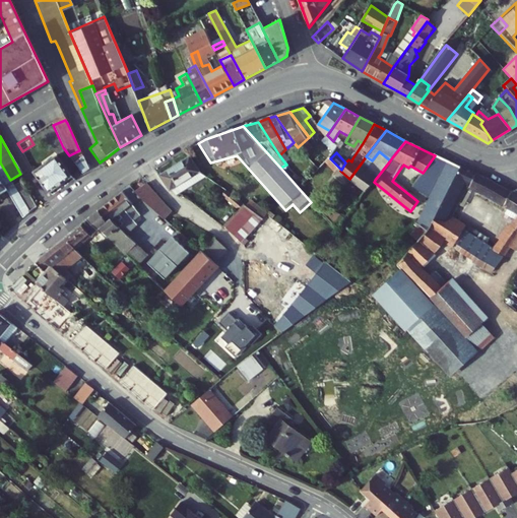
[(431,200),(429,203),(417,223),(421,225),(429,232),(433,228),(455,181),(461,169),(435,155),(423,173),(415,184),(424,191),(422,194),(431,200)]
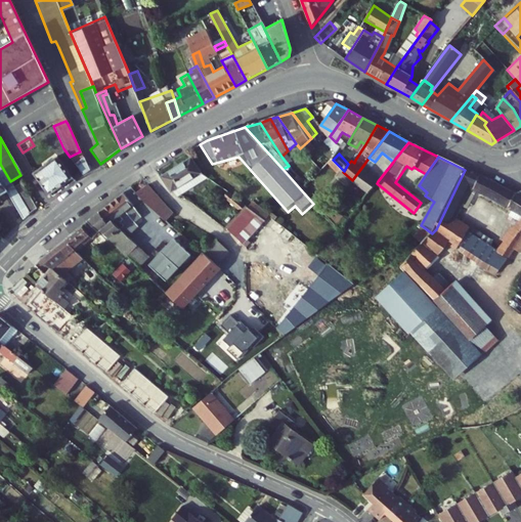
[(46,194),(72,178),(56,158),(34,173),(46,194)]
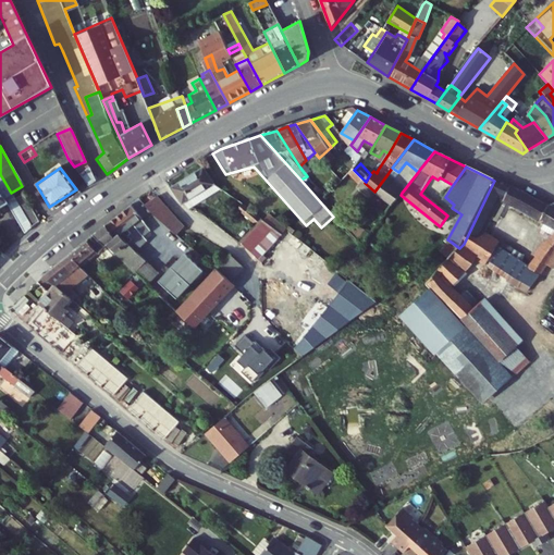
[(206,168),(172,189),(183,206),(185,205),(218,185),(216,184),(208,169),(206,168)]
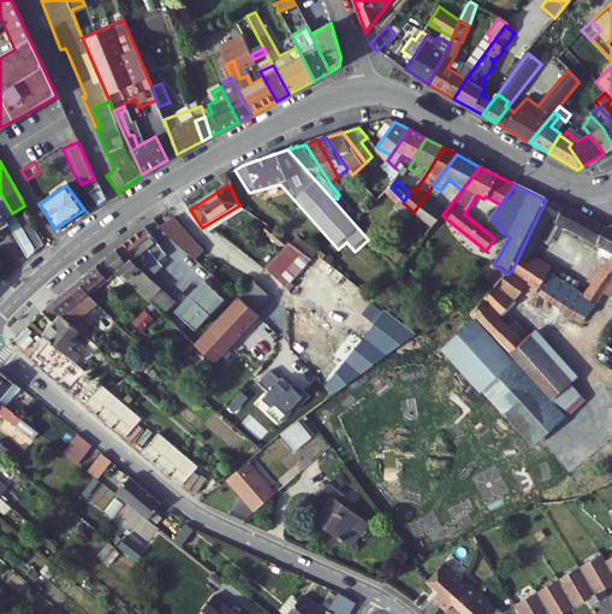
[(105,201),(97,187),(87,192),(97,207),(105,201)]
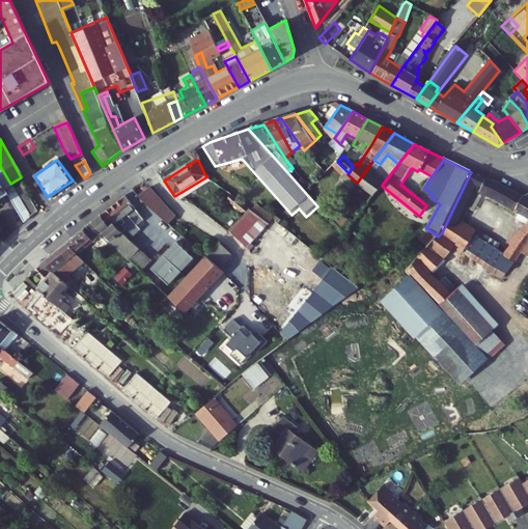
[(0,196),(5,193),(23,223),(36,213),(22,186),(15,191),(10,184),(0,166),(0,196)]
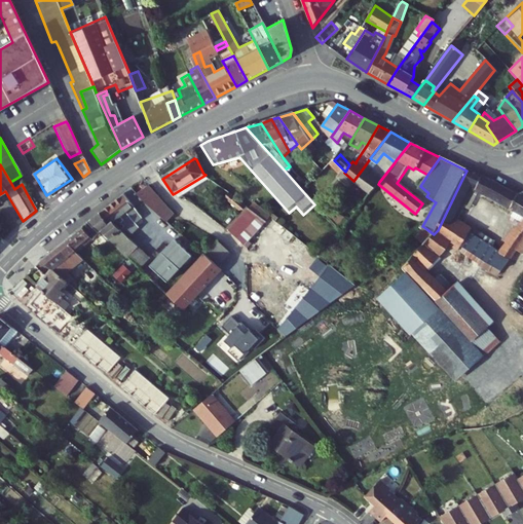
[(353,181),(356,183),(370,194),(378,184),(379,182),(367,172),(370,167),(366,164),(353,181)]
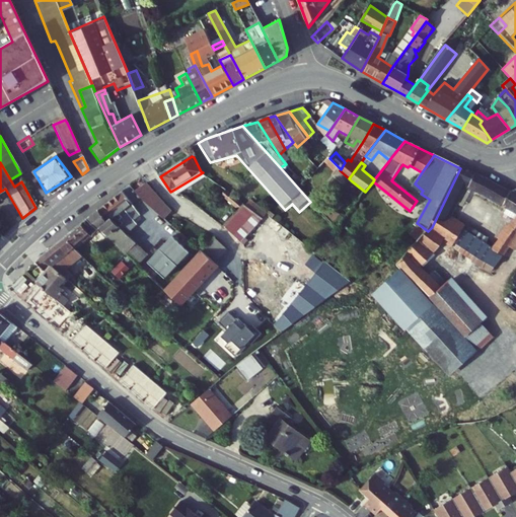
[(474,174),(460,166),(460,168),(454,180),(464,186),(468,188),(474,174)]
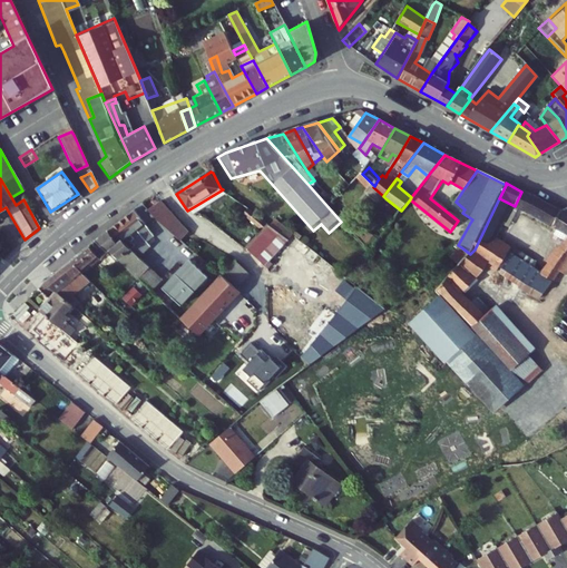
[(195,217),(230,196),(223,189),(189,209),(195,217)]
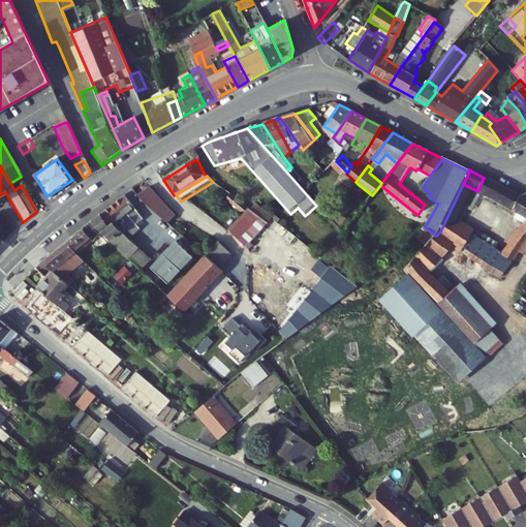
[(525,193),(521,196),(484,178),(477,191),(494,199),(525,217),(525,220),(520,229),(518,228),(500,252),(494,248),(496,245),(483,236),(458,220),(473,189),(463,184),(440,231),(436,236),(428,245),(441,258),(451,248),(498,276),(502,271),(504,272),(519,253),(524,256),(525,252),(525,193)]
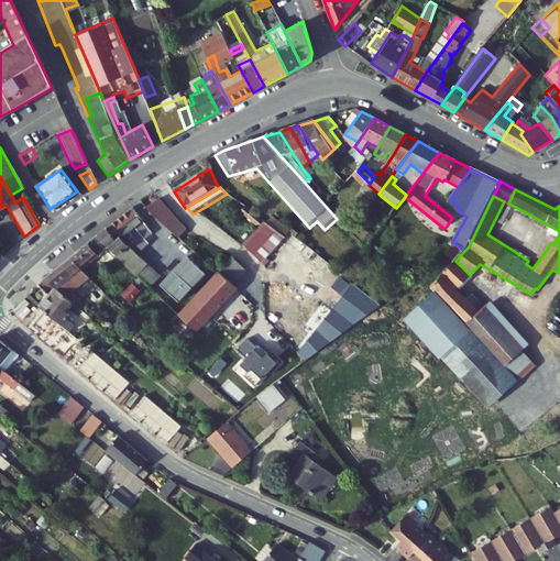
[(190,228),(160,199),(146,206),(180,238),(190,228)]
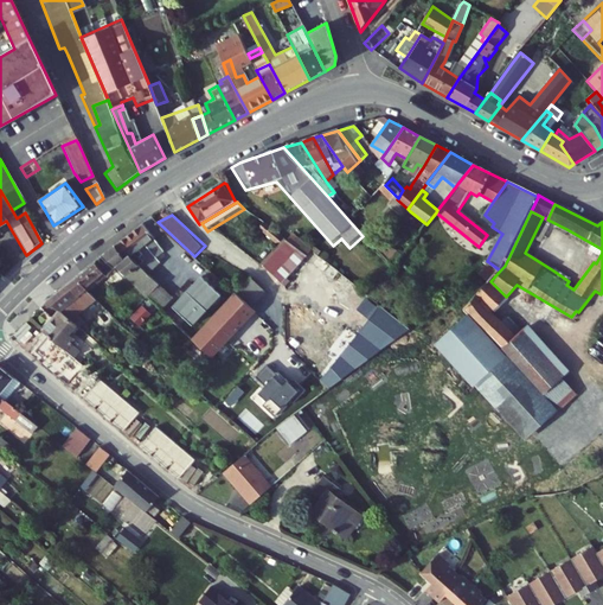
[(154,237),(143,223),(114,246),(124,259),(128,258),(147,273),(158,261),(154,256),(161,249),(154,237)]
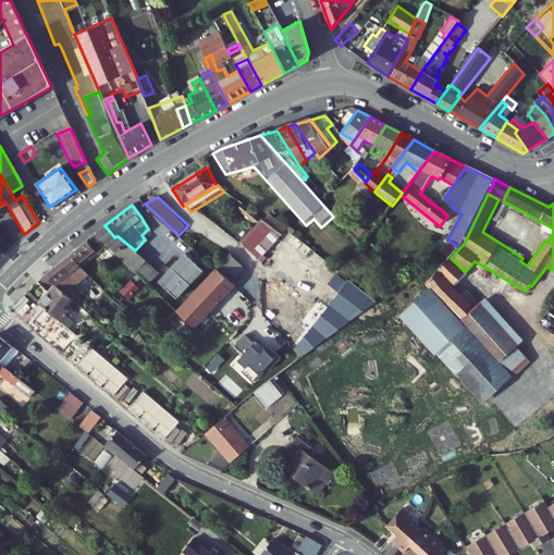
[(269,212),(262,219),(278,232),(283,224),(269,212)]
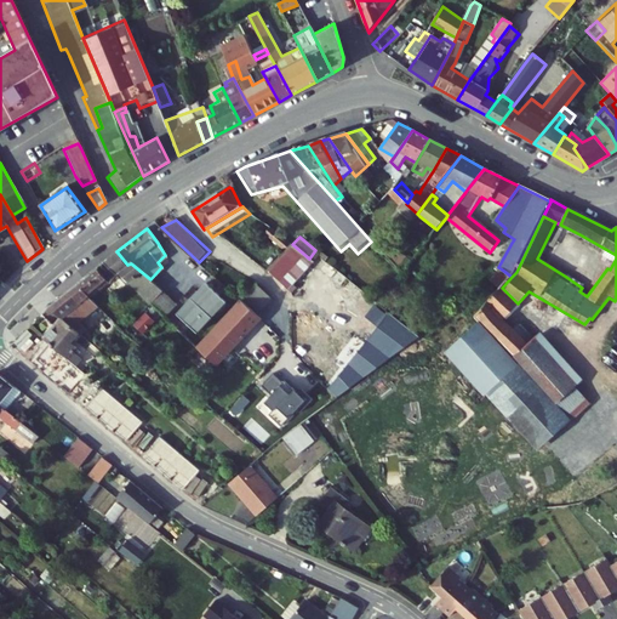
[(286,289),(309,259),(292,244),(268,272),(286,289)]
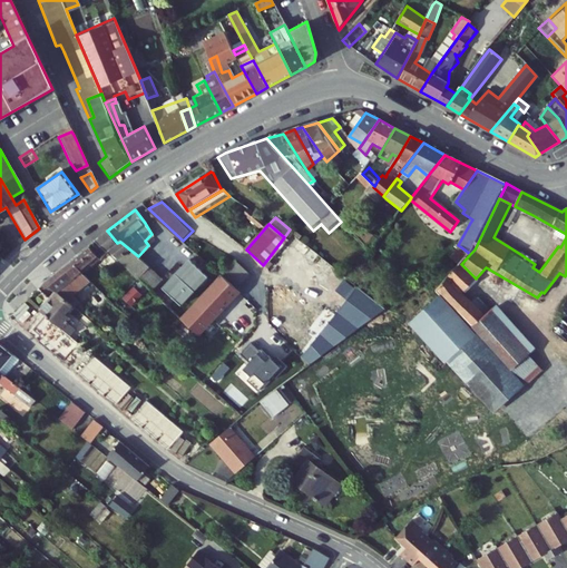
[(126,268),(127,267),(139,278),(149,267),(138,256),(120,242),(117,243),(107,231),(95,241),(105,251),(106,252),(108,251),(126,268)]
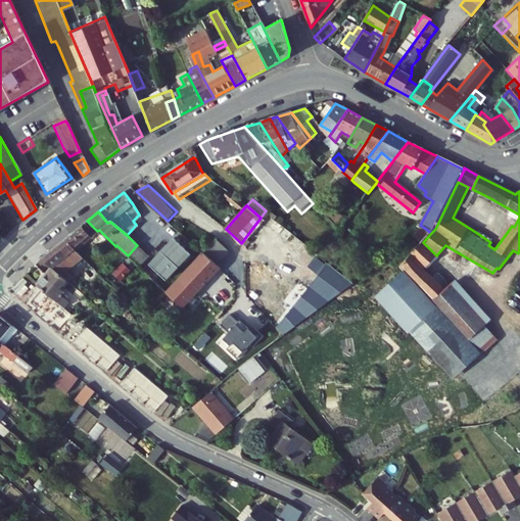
[(75,248),(85,240),(96,230),(87,221),(65,237),(75,248)]
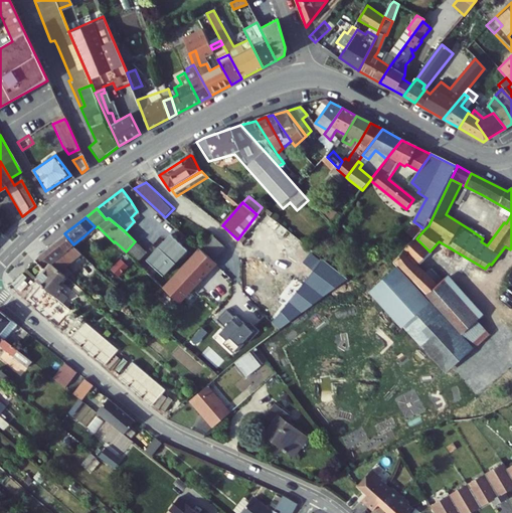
[(424,229),(416,223),(407,233),(414,240),(416,238),(424,229)]
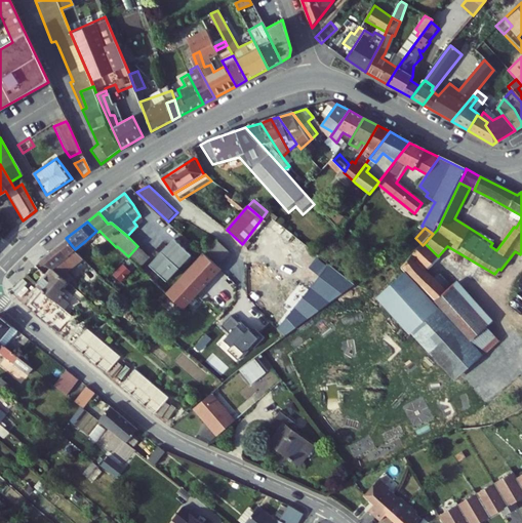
[(40,257),(50,267),(65,280),(71,273),(65,268),(78,252),(75,249),(66,238),(40,257)]
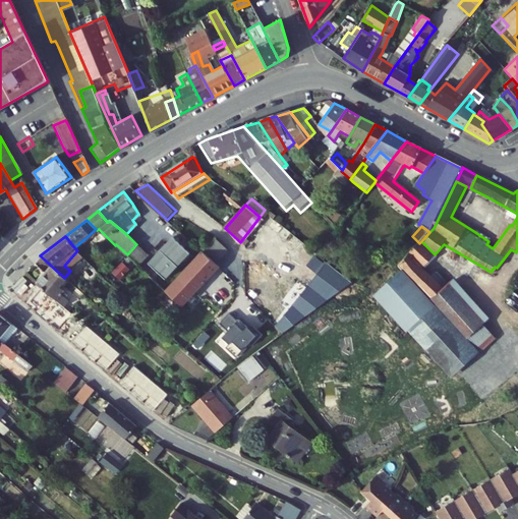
[(164,280),(182,261),(183,262),(190,255),(188,253),(189,253),(173,237),(147,264),(164,280)]
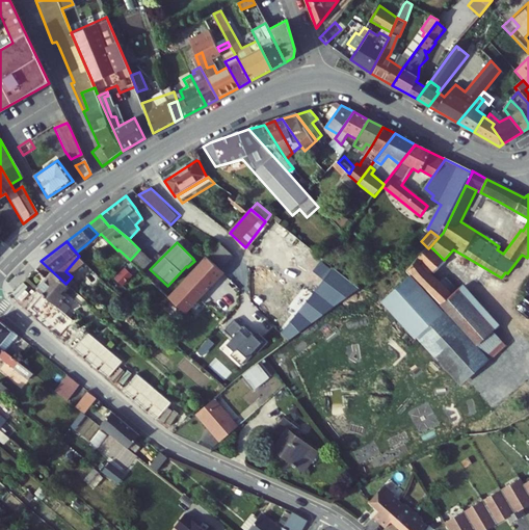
[(219,270),(233,256),(220,244),(207,259),(219,270)]
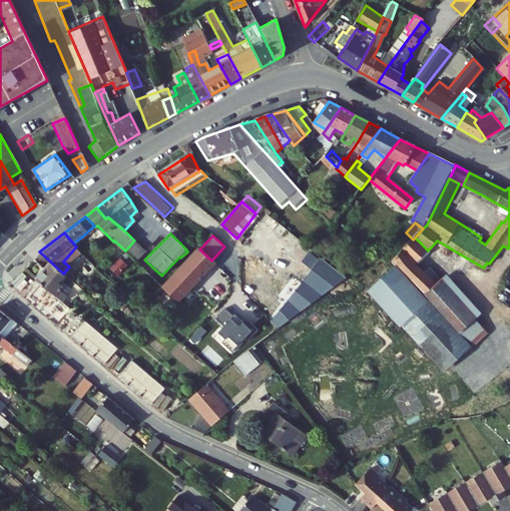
[(415,237),(413,239),(402,251),(415,264),(428,250),(415,237)]
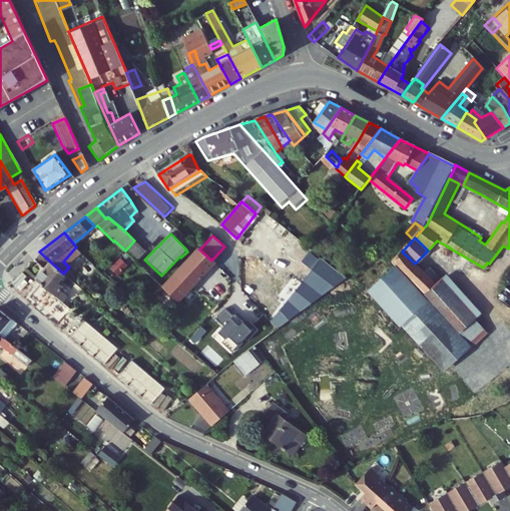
[(123,252),(134,263),(145,250),(134,240),(125,250),(123,252)]
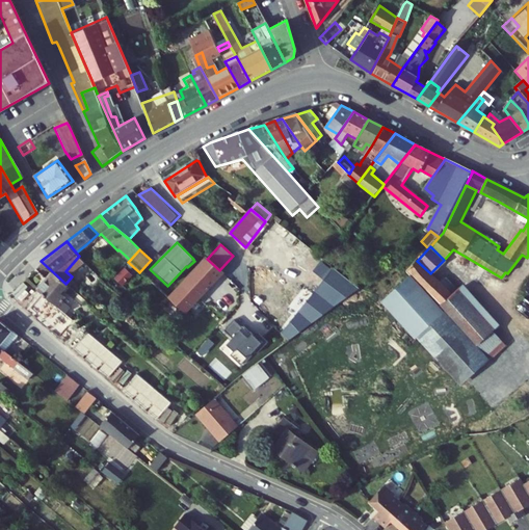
[(207,259),(206,258),(199,265),(188,275),(181,283),(166,297),(183,313),(208,288),(222,272),(219,270),(207,259)]
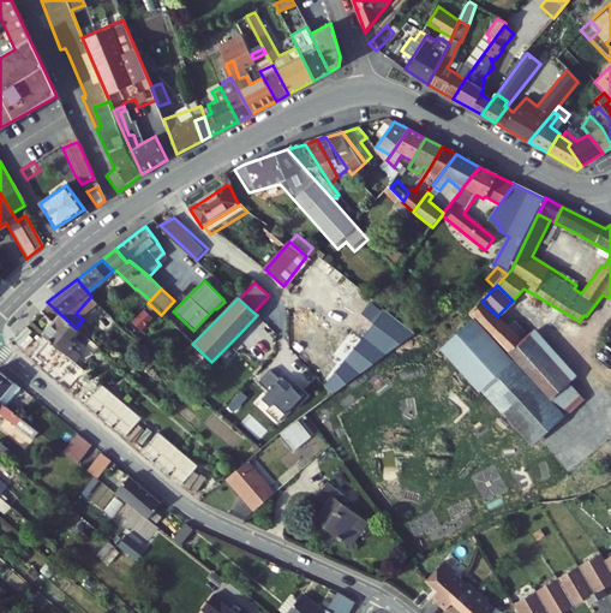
[(497,316),(481,302),(469,315),(478,323),(505,353),(527,334),(514,321),(508,328),(497,316)]
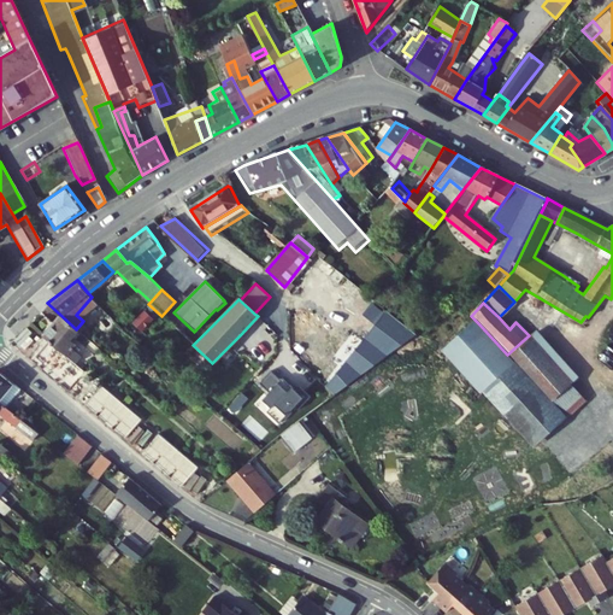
[(416,335),(387,311),(384,314),(331,384),(339,392),(413,337),(416,335)]
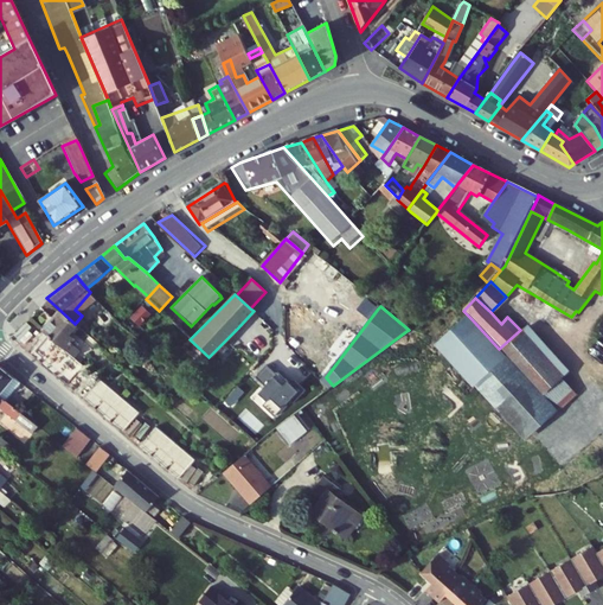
[(68,332),(75,324),(58,309),(40,329),(44,331),(74,356),(79,350),(69,341),(72,337),(68,332)]
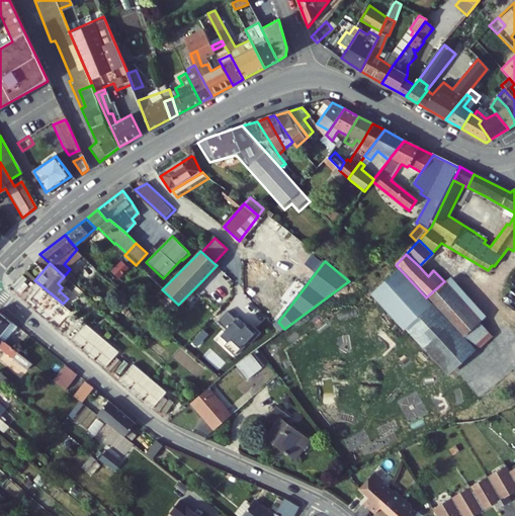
[(461,336),(426,297),(403,272),(374,299),(446,378),(476,350),(461,336)]
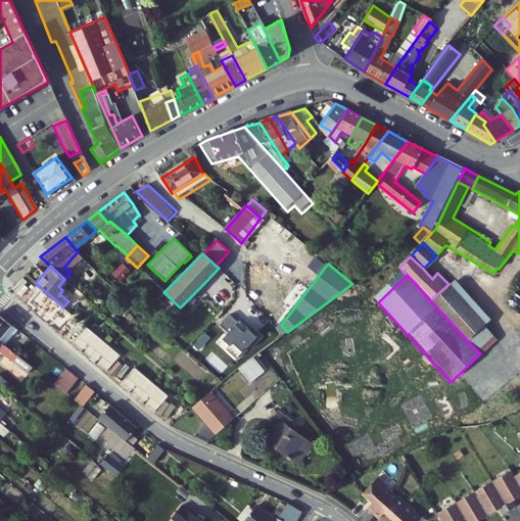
[(453,280),(448,284),(430,300),(466,339),(481,325),(488,318),(453,280)]
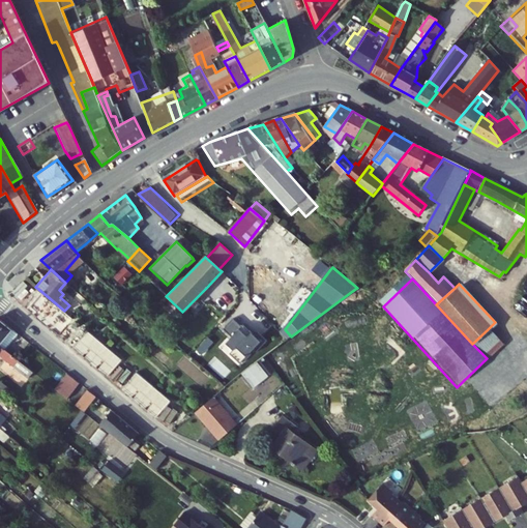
[(64,311),(38,289),(24,305),(58,334),(71,318),(64,311)]
